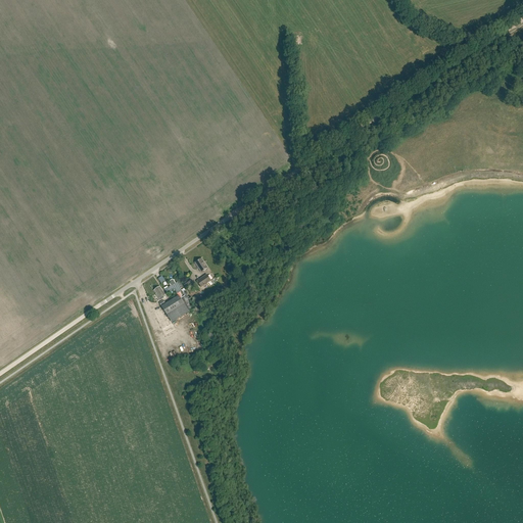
[(200,272),(207,268),(201,258),(195,263),(200,272)]
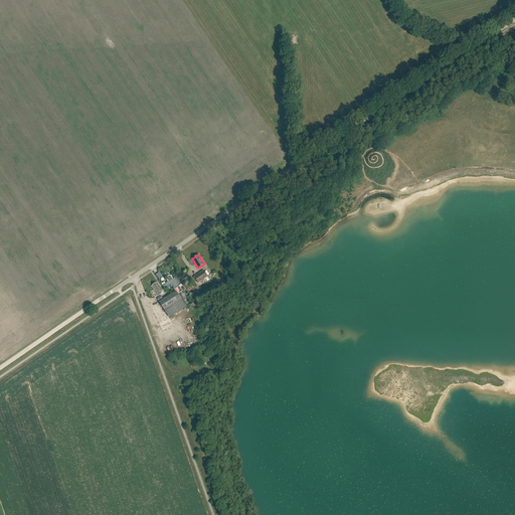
[(198,284),(208,277),(204,271),(194,277),(198,284)]
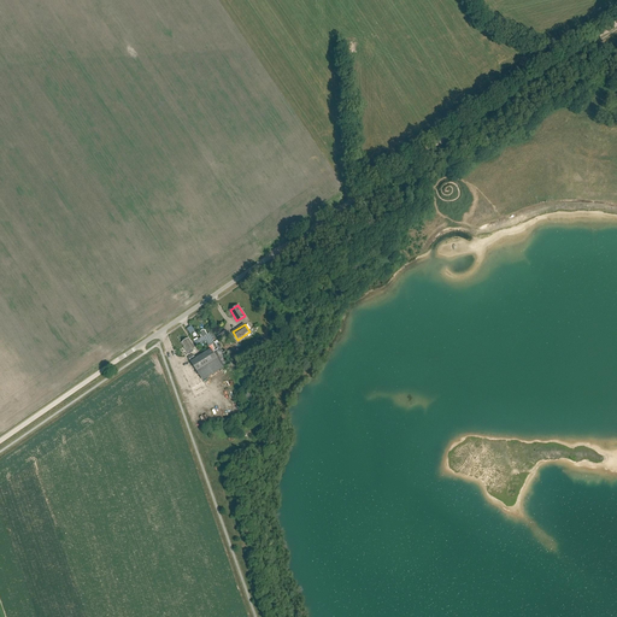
[(200,334),(201,338),(194,342),(195,345),(197,346),(204,342),(205,344),(206,342),(209,346),(212,345),(213,344),(212,341),(209,334),(207,335),(205,331),(203,330),(200,333),(200,334)]
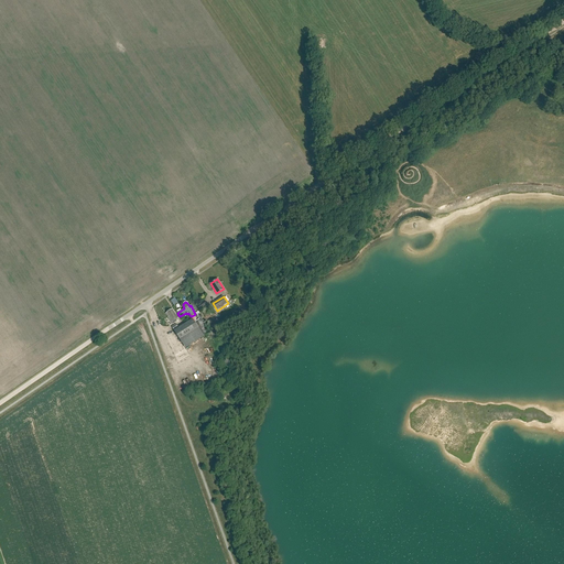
[(172,311),(171,310),(166,313),(169,317),(173,325),(176,322),(175,321),(179,318),(173,311),(172,311)]
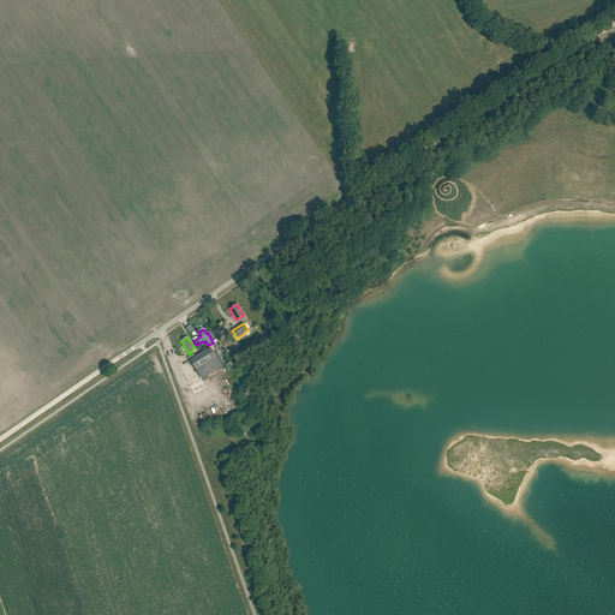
[(212,351),(210,348),(208,348),(190,360),(196,371),(216,358),(216,357),(222,353),(218,342),(214,345),(216,348),(214,350),(212,351)]
